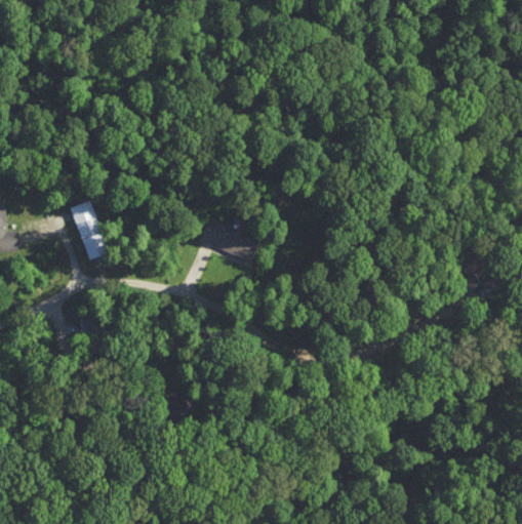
[(0,250),(16,251),(17,231),(2,230),(3,200),(0,200),(0,250)]
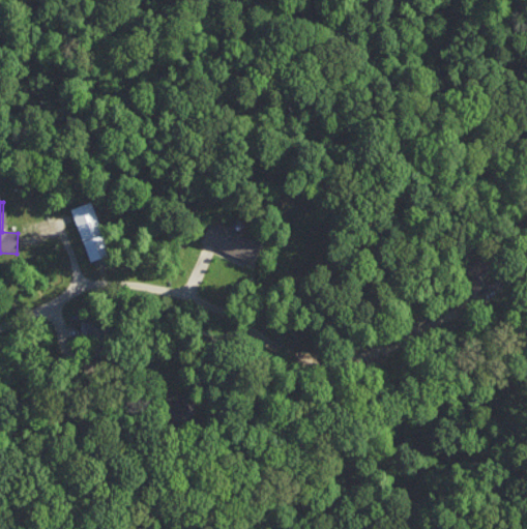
[(86,262),(108,256),(91,202),(70,208),(86,262)]
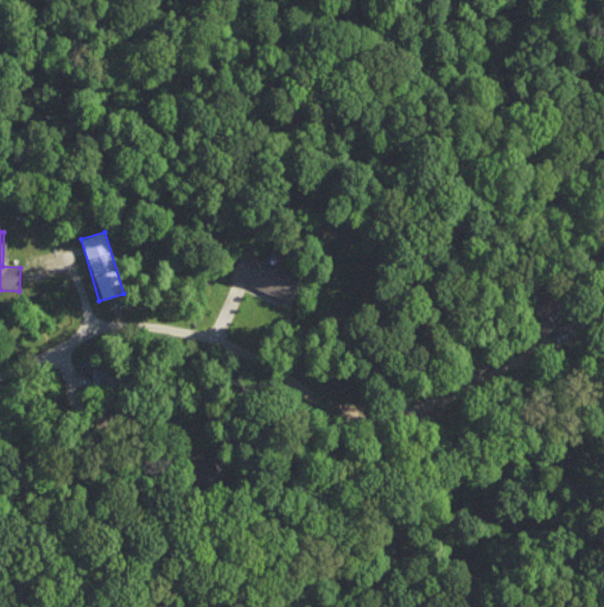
[(239,254),(228,277),(290,304),(299,280),(239,254)]
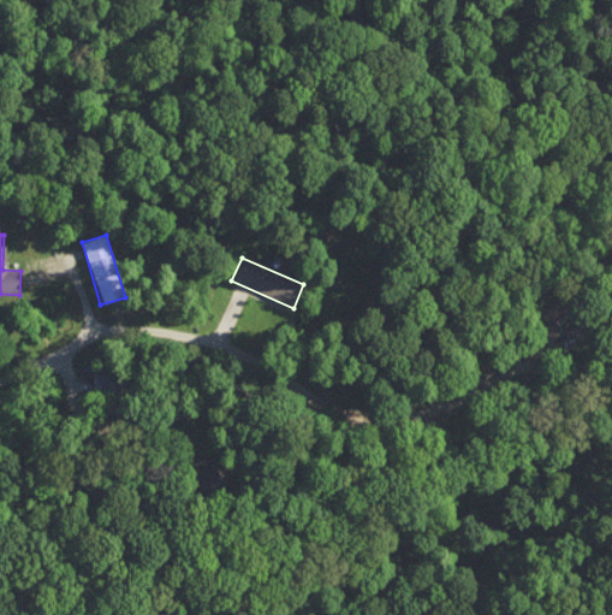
[(107,395),(107,374),(91,373),(90,394),(107,395)]
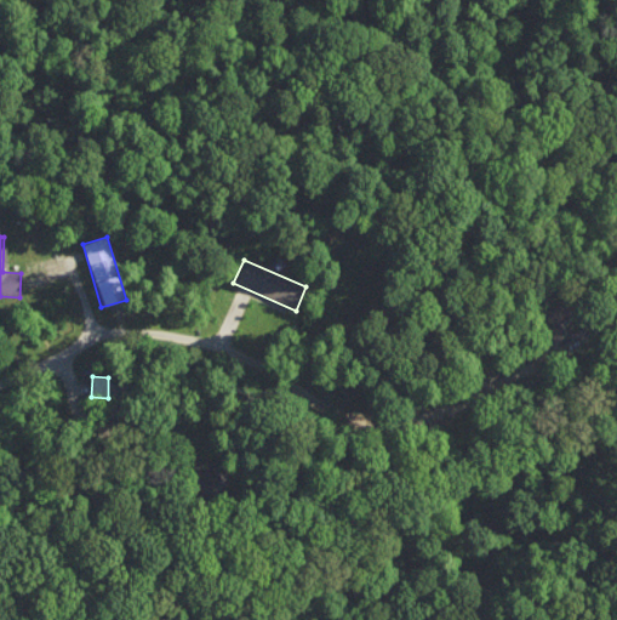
[(196,470),(200,496),(230,493),(226,465),(196,470)]
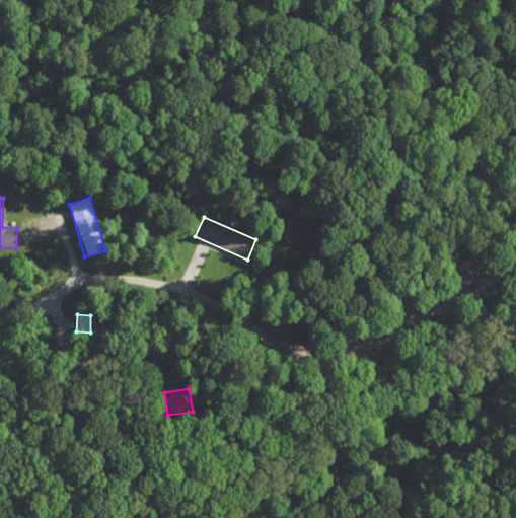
All buildings are outlined.
